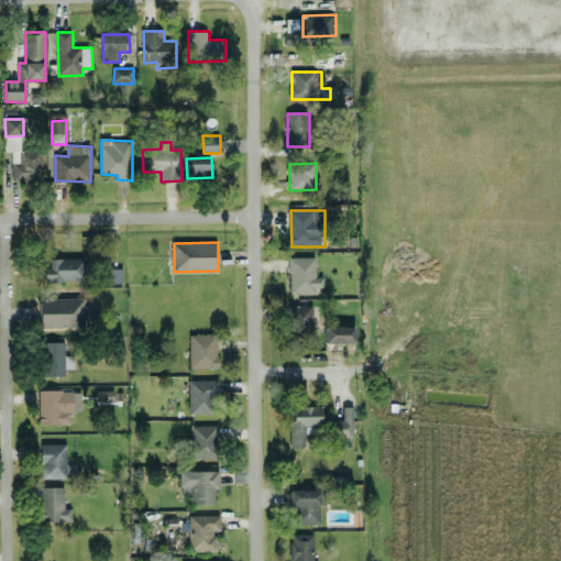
[(290,259),(290,294),(317,294),(317,288),(325,287),(325,277),(317,278),(317,257),(290,259)]
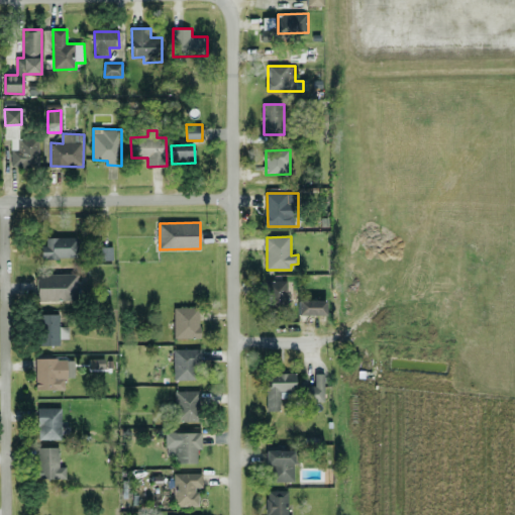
[(44,238),(44,259),(79,258),(79,237),(44,238)]
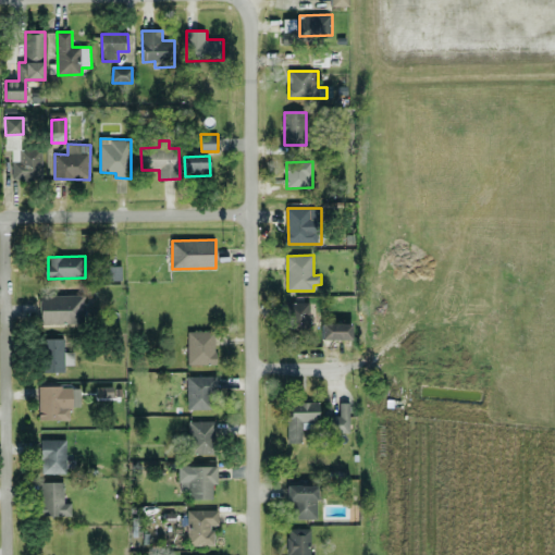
[(122,281),(123,267),(110,267),(110,280),(122,281)]
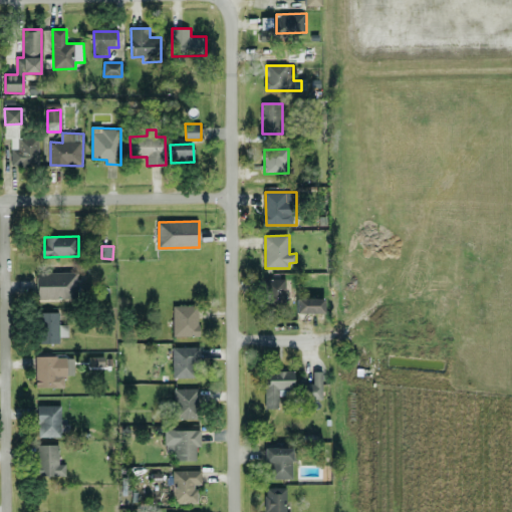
[(78,272),(37,273),(38,299),(78,298),(78,272)]
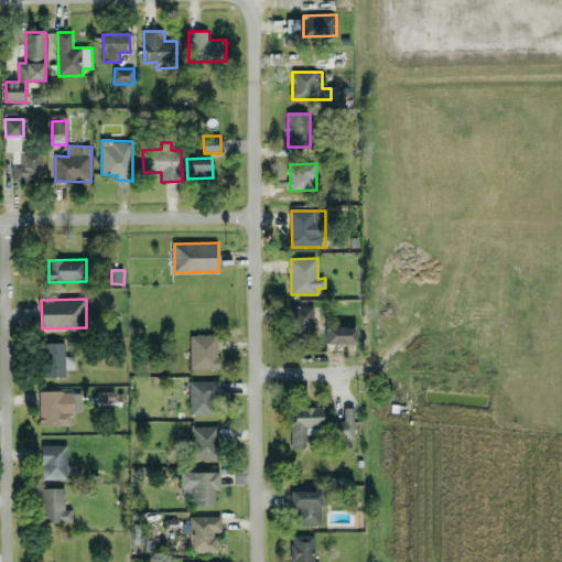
[(315,337),(314,305),(291,306),(292,338),(315,337)]
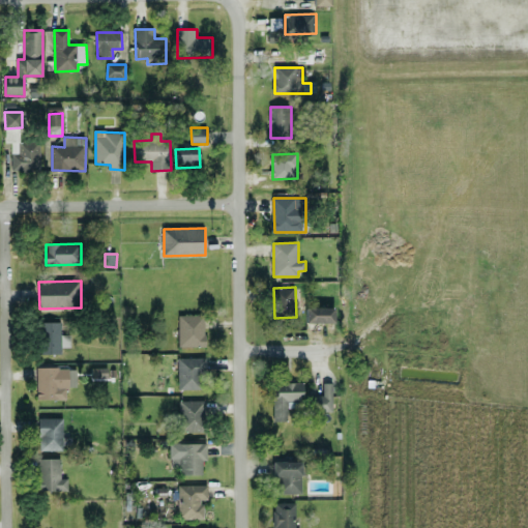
[(308,324),(335,323),(334,306),(306,309),(308,324)]
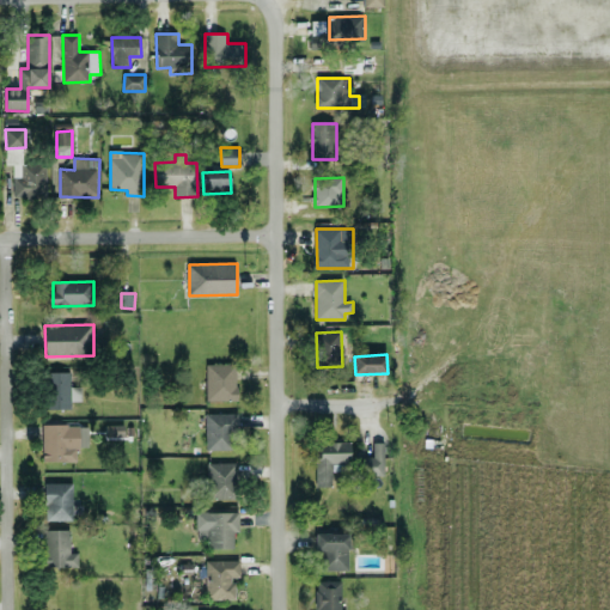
[(207,365),(208,402),(238,401),(237,364),(207,365)]
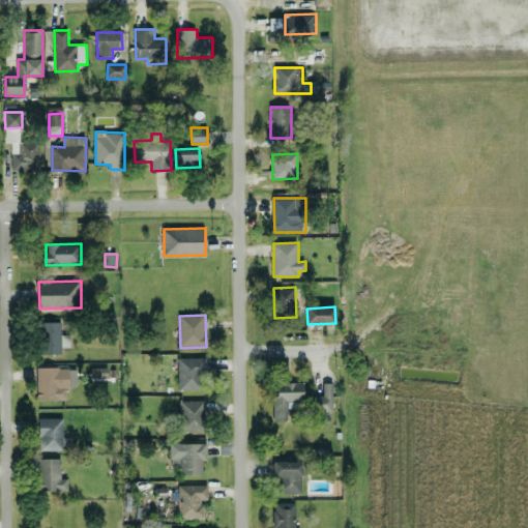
[(62,354),(62,347),(71,347),(71,334),(62,334),(62,322),(41,322),(42,354),(62,354)]
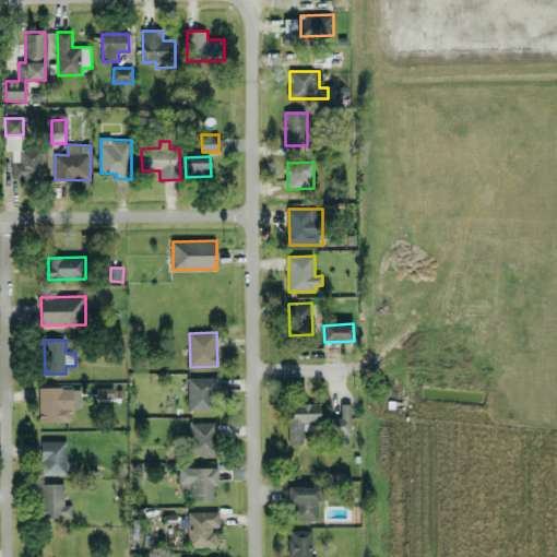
[(189,378),(189,411),(213,411),(213,398),(218,398),(218,377),(189,378)]
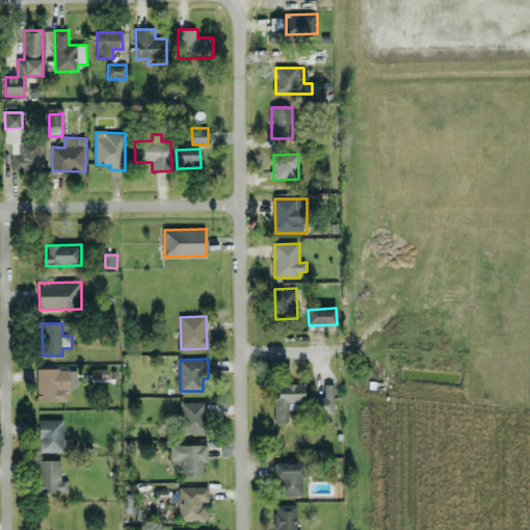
[(37,370),(38,401),(69,401),(69,389),(78,389),(78,369),(37,370)]
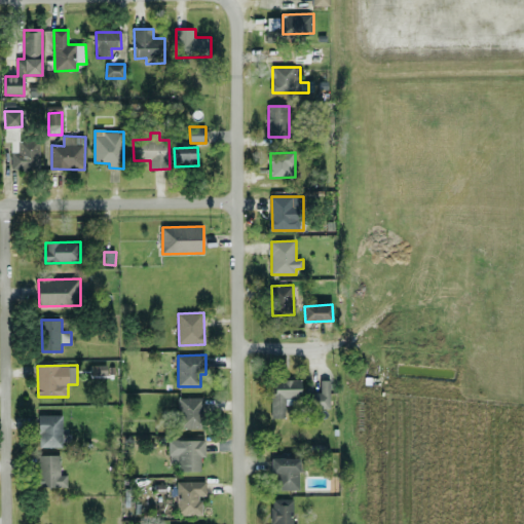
[(274,418),(286,418),(286,405),(302,404),(301,379),(273,380),(274,418)]
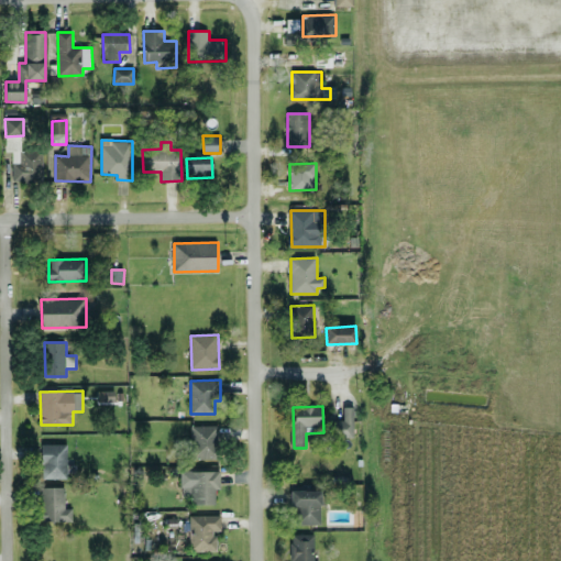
[(354,437),(354,407),(344,407),(344,421),(338,421),(338,437),(354,437)]
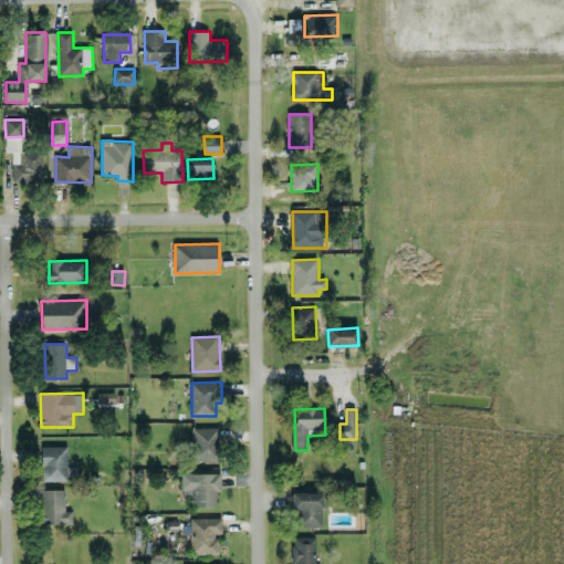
[(220,428),(195,428),(194,461),(219,461),(220,428)]
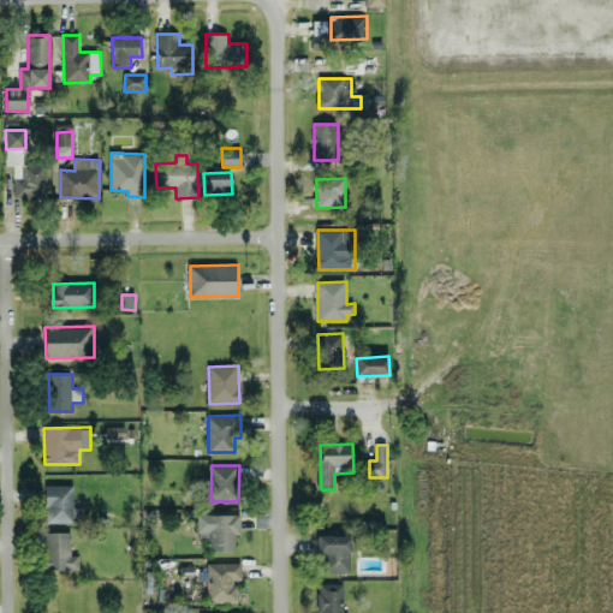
[(75,486),(47,486),(47,523),(75,523),(75,486)]
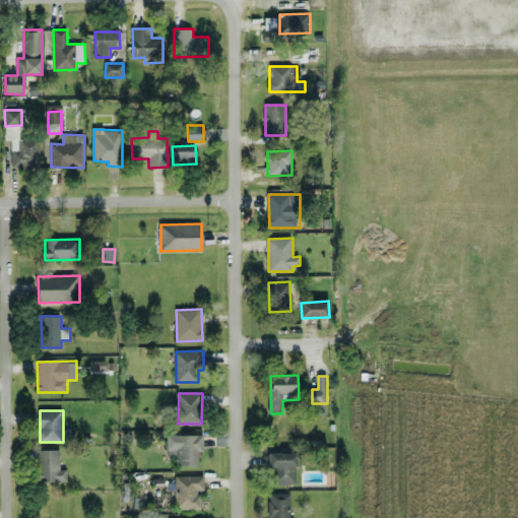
[(204,452),(204,436),(168,435),(168,459),(178,459),(178,465),(200,466),(200,452),(204,452)]
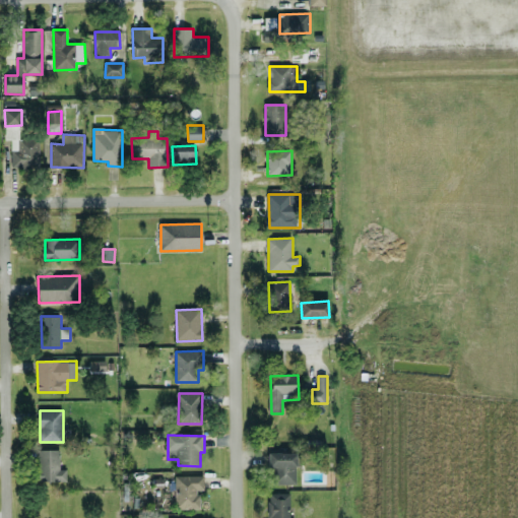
[(67,481),(67,469),(61,469),(60,450),(40,450),(40,481),(67,481)]
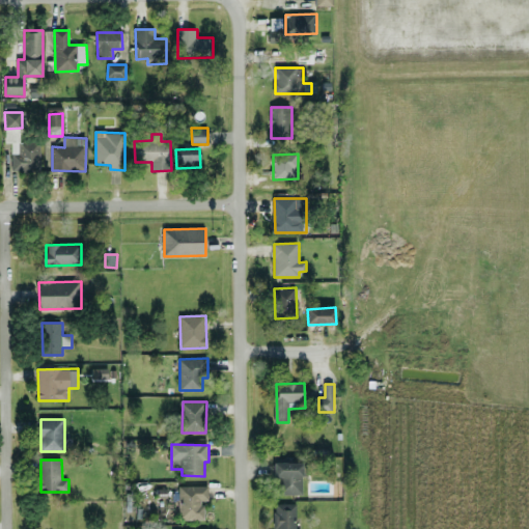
[(277,495),(303,495),(303,475),(306,475),(306,463),(277,463),(277,495)]
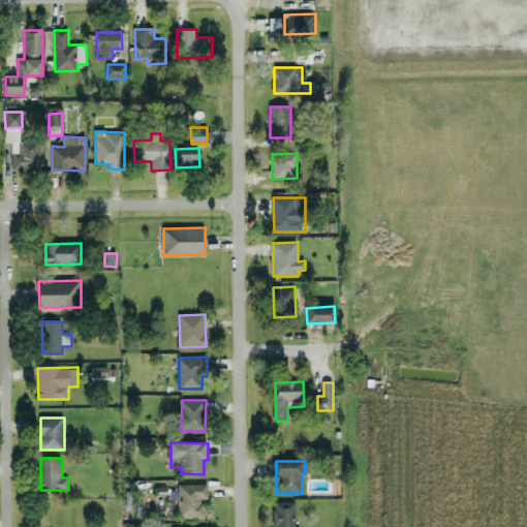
[(179,518),(205,518),(205,500),(208,500),(209,485),(179,485),(179,518)]
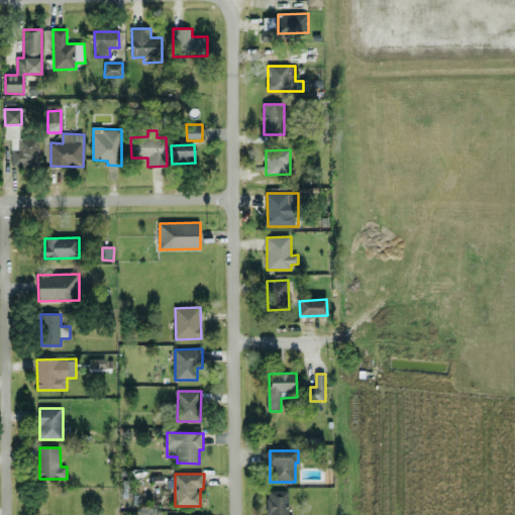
[(290,514),(290,490),(269,491),(269,514),(290,514)]
